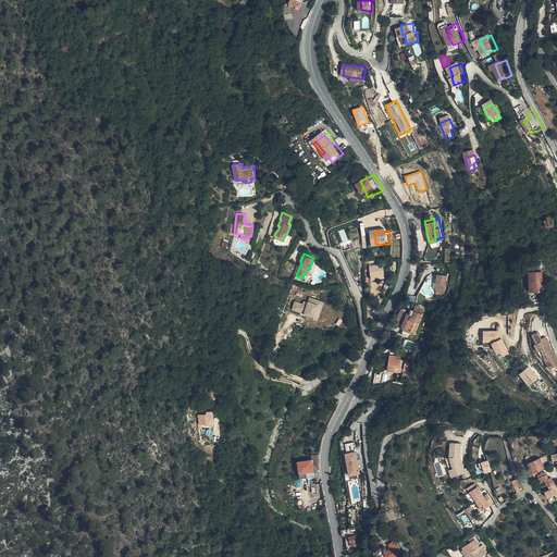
[(380,269),(380,267),(371,268),(372,279),(381,277),(383,279),(385,277),(386,276),(385,268),(380,269)]
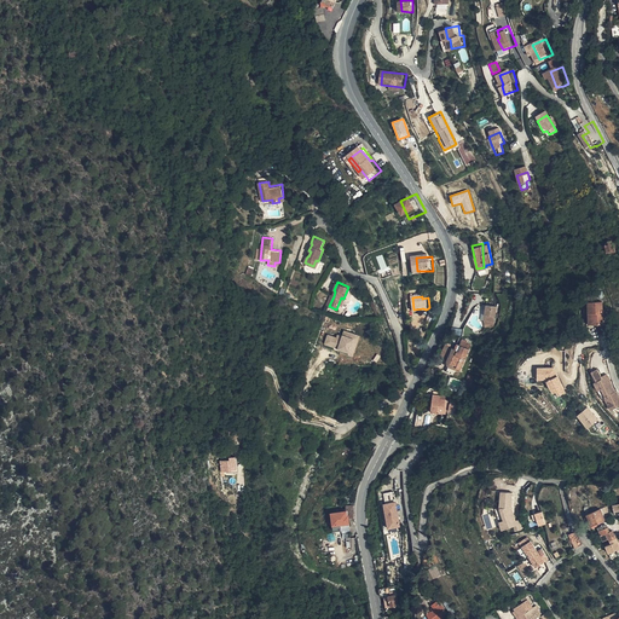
[(591,313),(591,324),(606,324),(606,310),(603,310),(603,301),(589,301),(589,313),(591,313)]
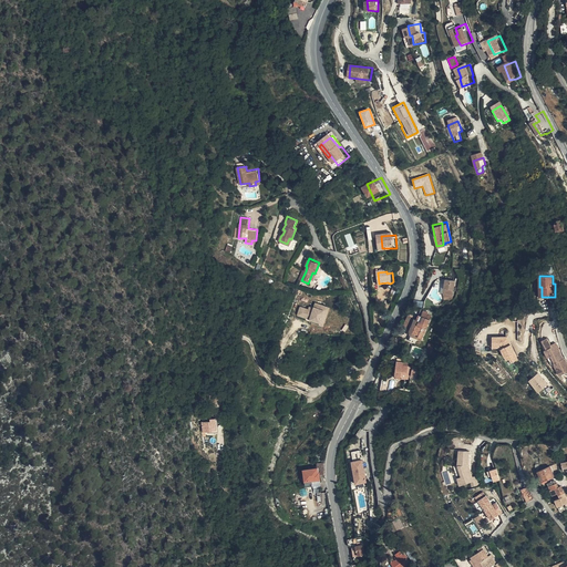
[(452,294),(453,294),(455,279),(445,278),(444,287),(446,287),(445,292),(452,294)]
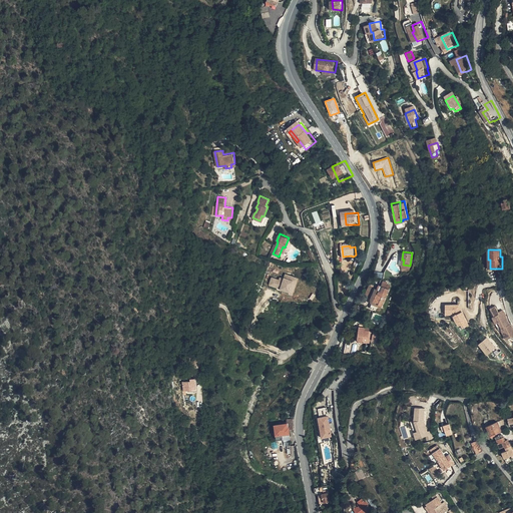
[(284,291),(293,294),(299,278),(286,274),(285,278),(281,277),(280,279),(273,277),(270,285),(284,290),(284,291)]
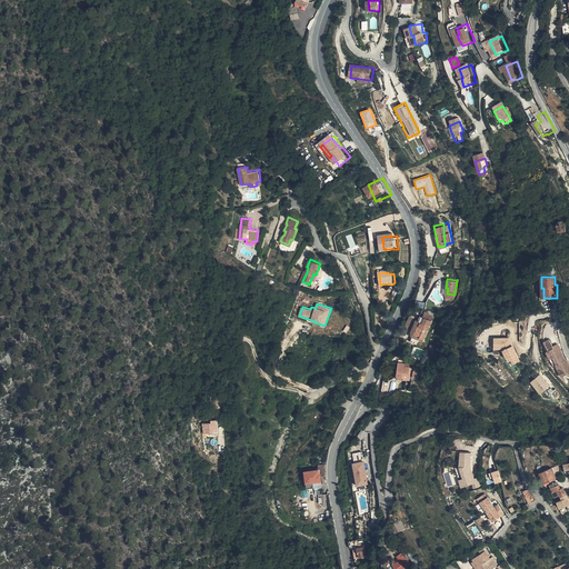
[(421,312),(411,330),(419,335),(418,339),(421,341),(432,318),(430,316),(431,312),(431,311),(427,309),(425,313),(421,312)]
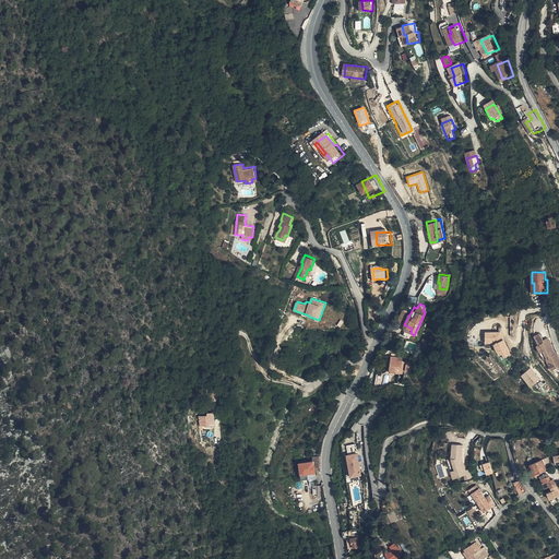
[(512,354),(501,331),(486,331),(486,342),(494,342),(500,355),(502,353),(504,357),(512,354)]
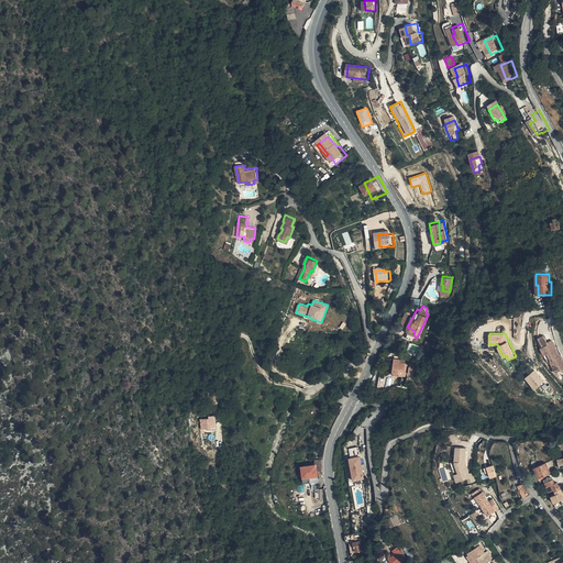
[(562,355),(553,341),(549,343),(549,342),(544,334),(538,339),(542,348),(541,349),(544,355),(548,353),(552,361),(551,362),(556,372),(562,368),(562,361),(561,356),(562,355)]
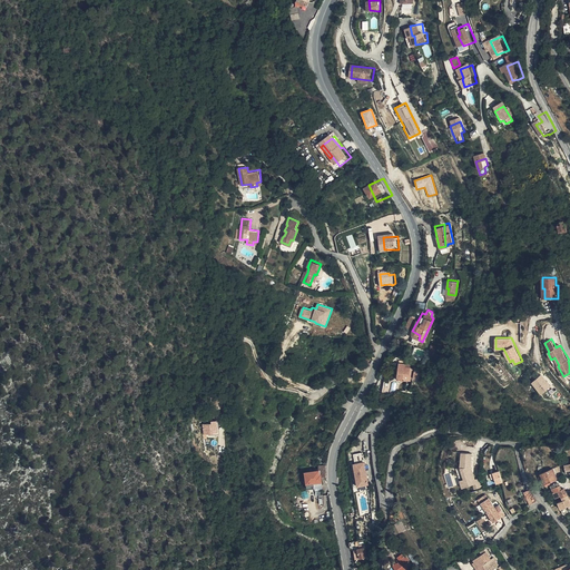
[(405,364),(405,361),(397,361),(397,377),(409,379),(410,372),(412,372),(413,365),(409,365),(409,364),(405,364)]
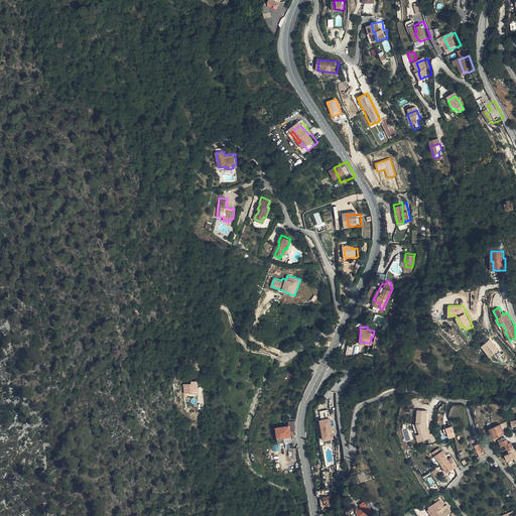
[(499,349),(491,339),(482,346),(490,356),(499,349)]
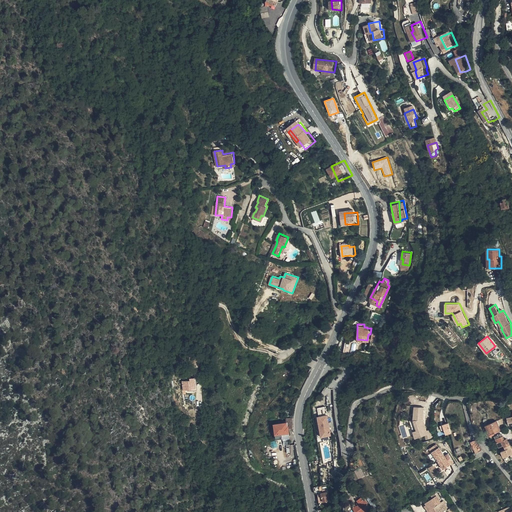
[(197,377),(192,377),(192,381),(188,381),(183,381),(184,390),(191,390),(191,388),(197,388),(197,377)]
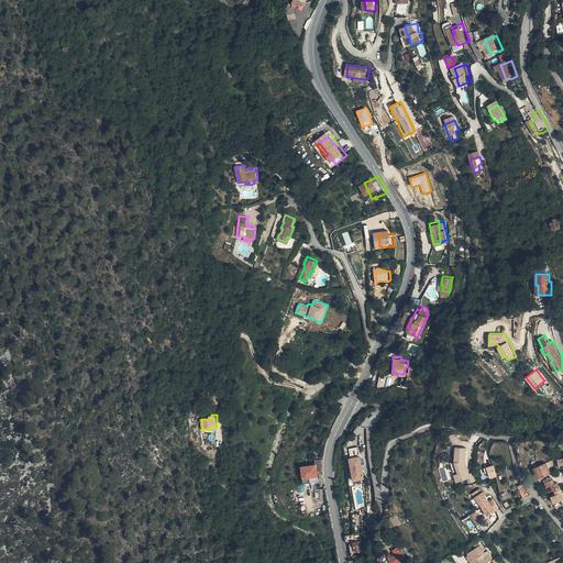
[(467,478),(468,483),(479,479),(477,471),(471,473),(466,461),(467,446),(455,445),(454,461),(459,472),(454,474),(456,482),(467,478)]
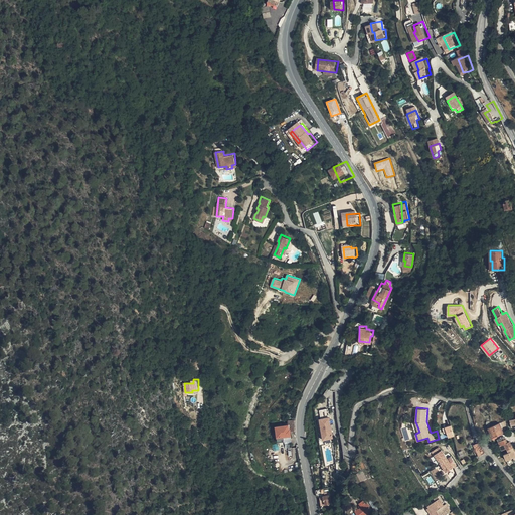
[(334,438),(330,416),(320,418),(324,440),(334,438)]
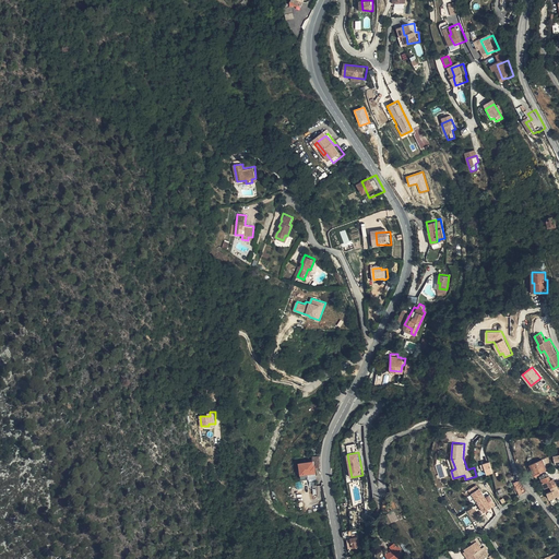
[(314,467),(319,466),(319,454),(311,455),(311,460),(298,462),(299,467),(296,467),(297,471),(299,471),(299,473),(308,472),(309,477),(316,477),(314,467)]
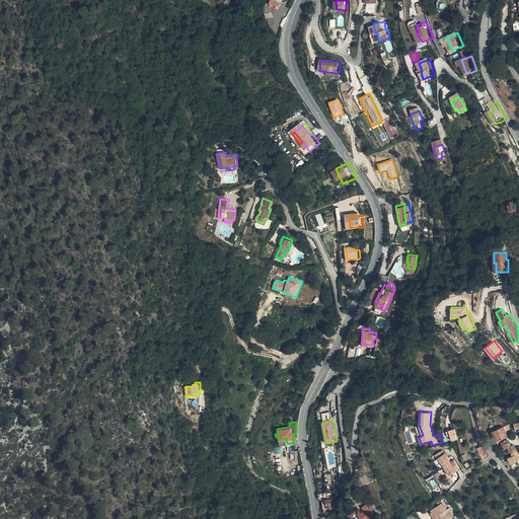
[(458,438),(455,428),(447,431),(448,435),(451,434),(452,439),(458,438)]
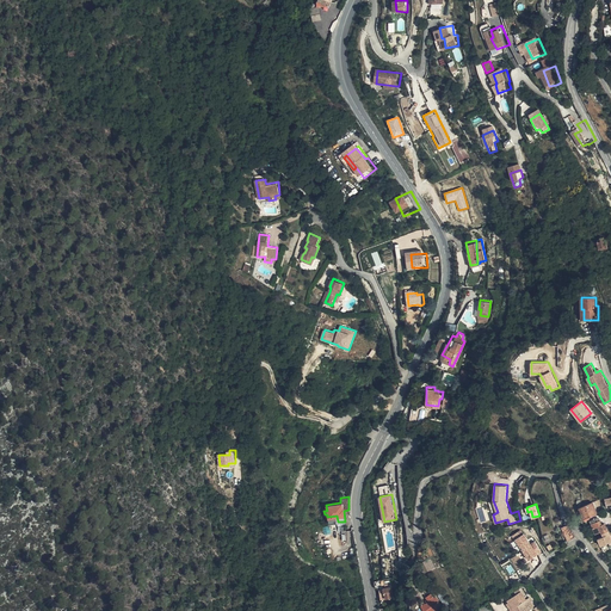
[(581,507),(581,510),(584,517),(594,513),(591,504),(581,507)]
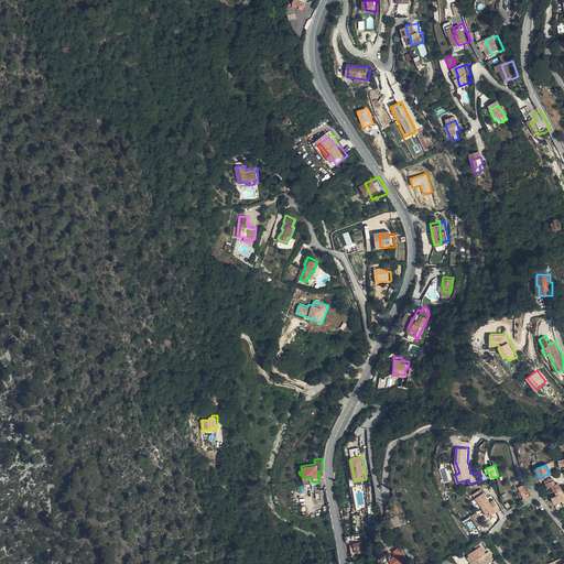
[(560,484),(559,479),(555,480),(548,484),(549,489),(554,487),(561,484),(560,484)]
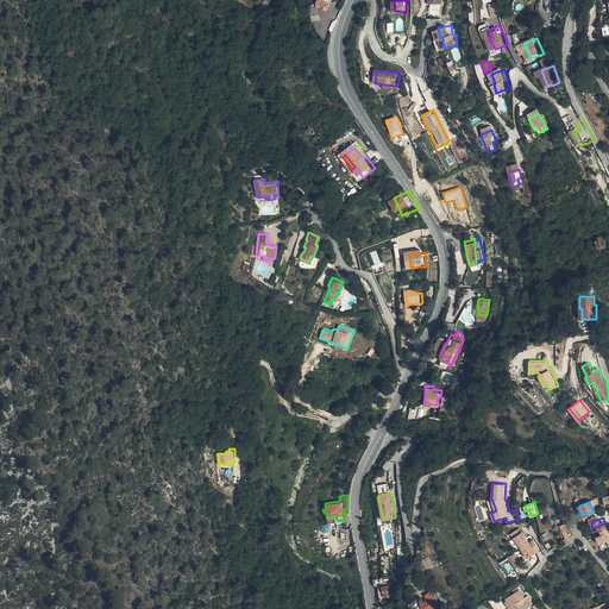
[(573,534),(567,521),(560,525),(566,538),(573,534)]
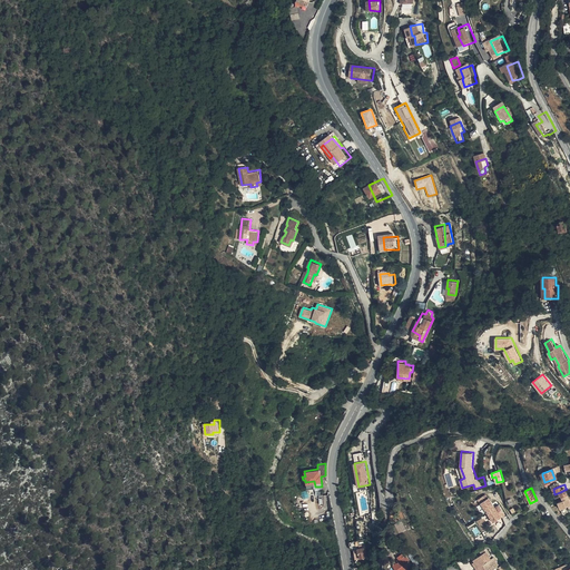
[(569,504),(569,497),(569,495),(567,489),(560,492),(562,497),(558,499),(562,509),(566,507),(564,503),(568,502),(569,505),(569,504)]
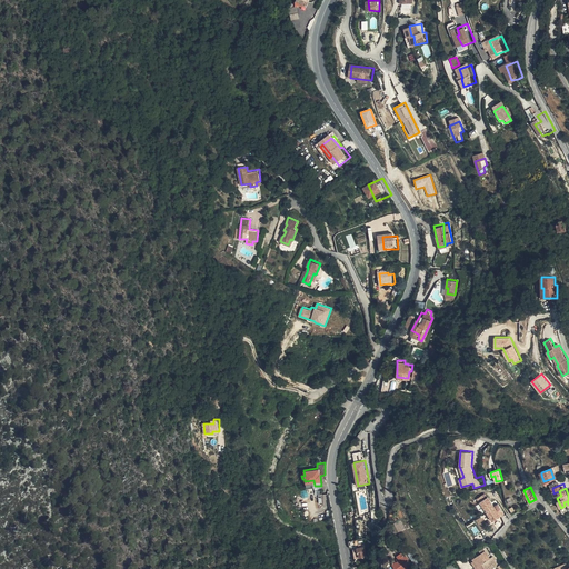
[(495,506),(489,496),(480,501),(492,520),(505,512),(499,503),(495,506)]
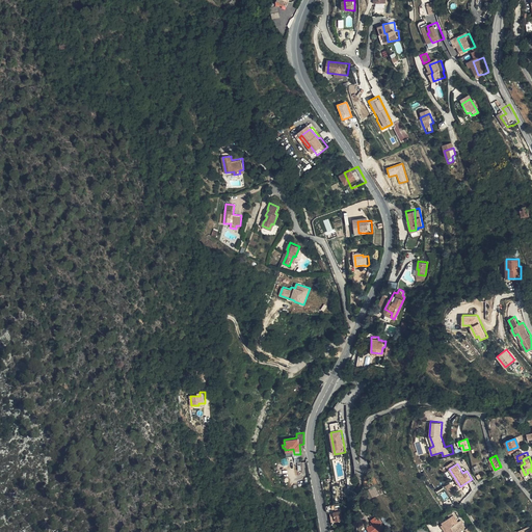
[(367,487),(371,494),(378,489),(374,482),(367,487)]
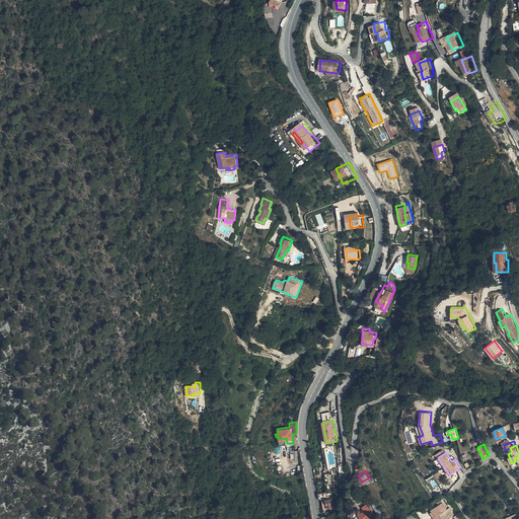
[(334,501),(332,496),(325,497),(327,505),(332,505),(332,501),(334,501)]
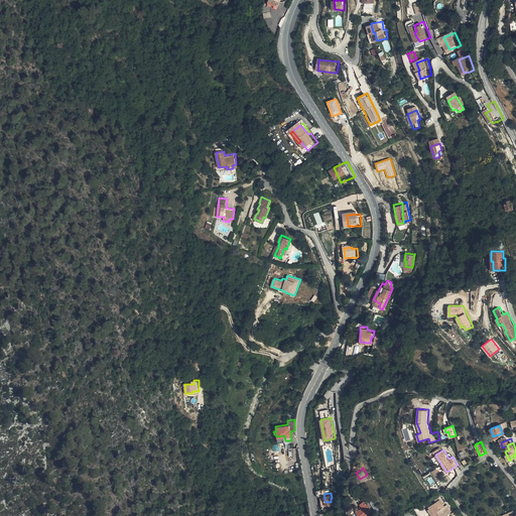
[(380,508),(374,497),(371,499),(377,509),(380,508)]
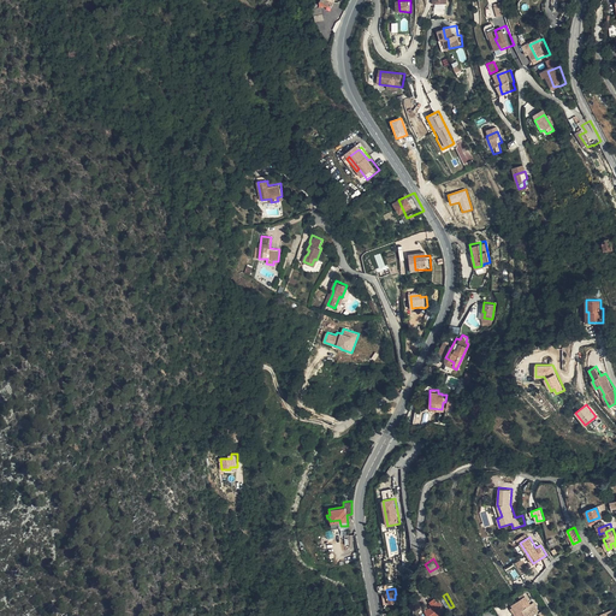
[(526,593),(519,598),(531,615),(540,610),(534,600),(532,603),(526,593)]
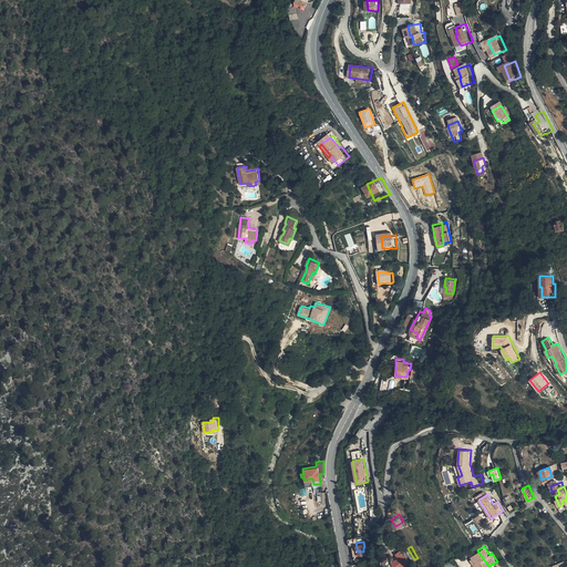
[(391,560),(394,566),(395,565),(397,566),(400,566),(410,560),(403,549),(401,552),(400,549),(395,553),(397,554),(398,556),(395,557),(391,560)]
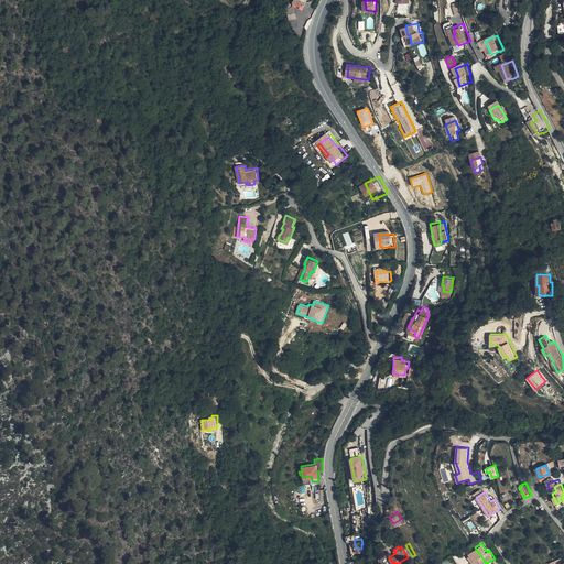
[(484,563),(486,563),(475,548),(469,551),(474,560),(473,560),(475,563),(484,563)]
